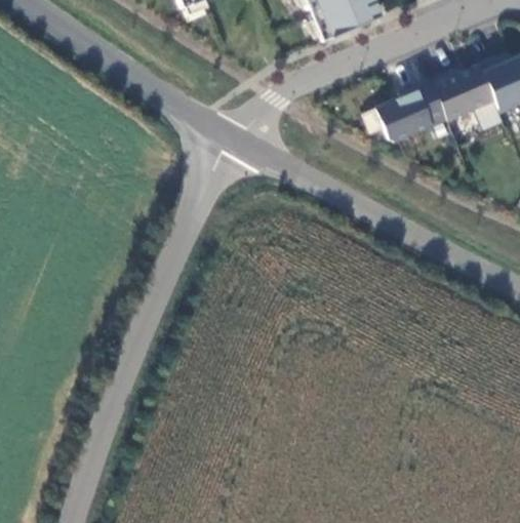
[(202,0),(191,5),(194,13),(210,6),(207,0),(202,0)]
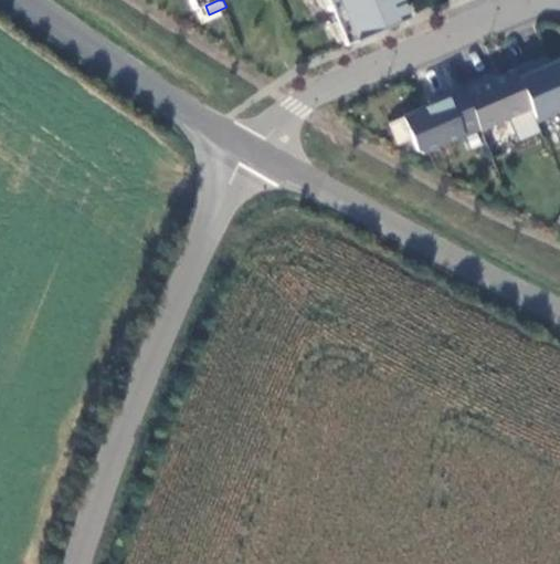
[(413,17),(405,0),(331,0),(350,43),(413,17)]
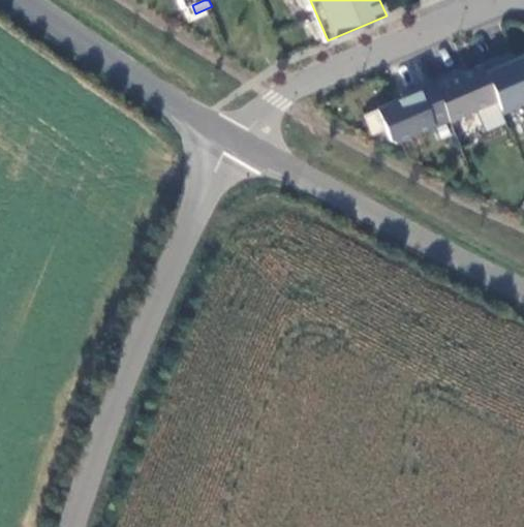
[(496,59),(486,63),(501,100),(506,112),(523,103),(523,100),(523,57),(506,65),(502,56),(496,59)]
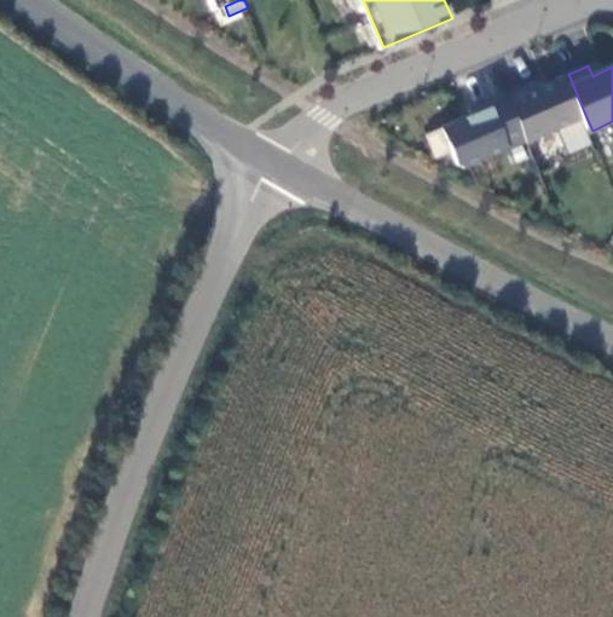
[(531,140),(587,117),(568,74),(551,81),(532,90),(530,84),(510,92),(531,139),(531,140)]
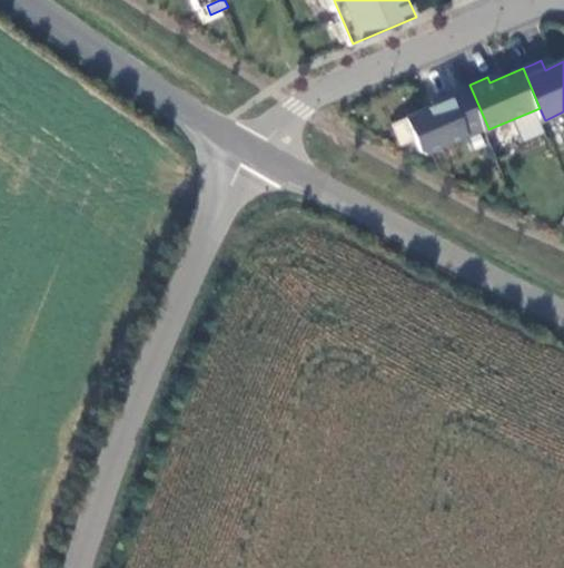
[(461,69),(435,80),(442,96),(467,85),(461,69)]
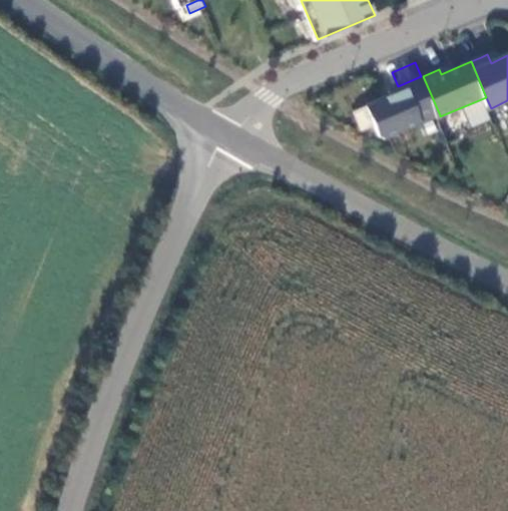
[(440,115),(423,76),(408,82),(392,89),(394,94),(370,104),(383,134),(388,137),(440,115)]
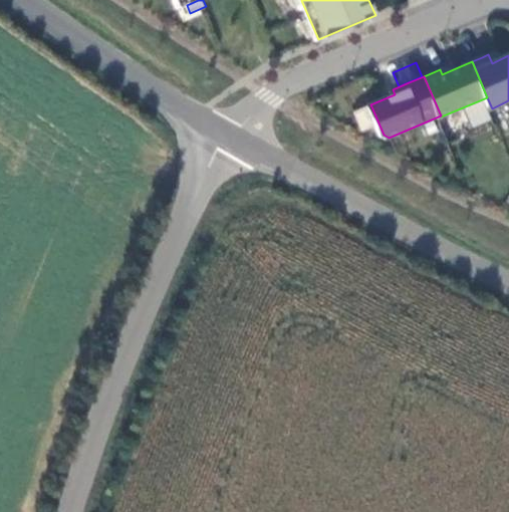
All buildings are outlined.
